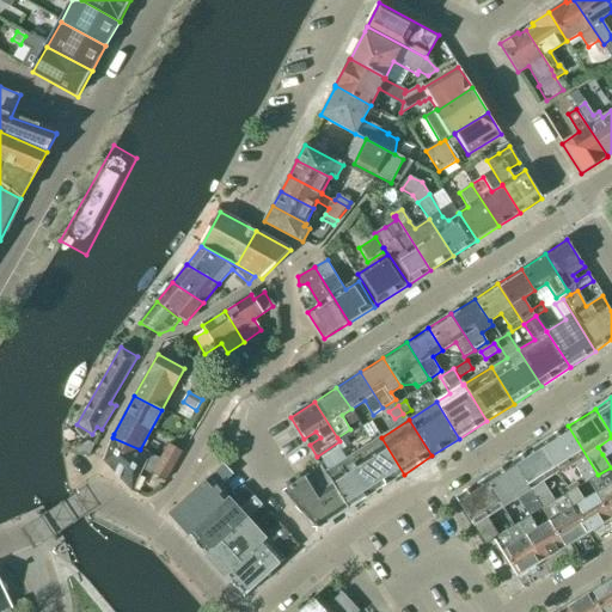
[(589,481),(598,475),(568,426),(540,444),(560,472),(574,463),(579,470),(585,482),(588,481),(589,481)]
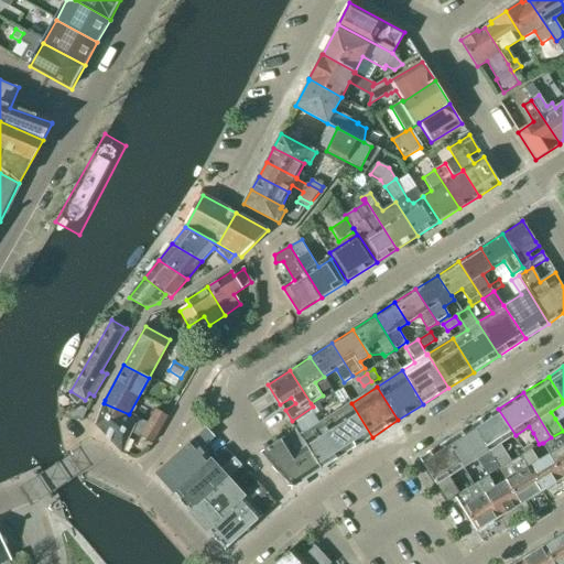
[(137,419),(129,414),(104,403),(96,425),(121,453),(131,432),(137,419)]
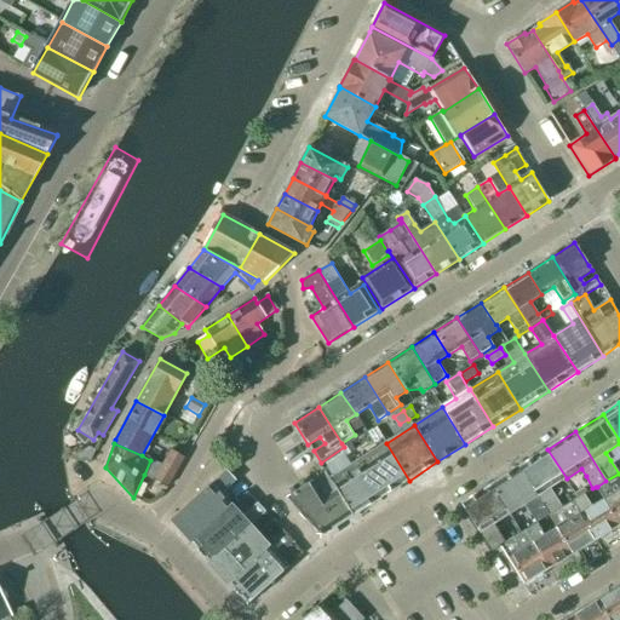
[(382,498),(409,481),(386,443),(359,461),(382,498)]
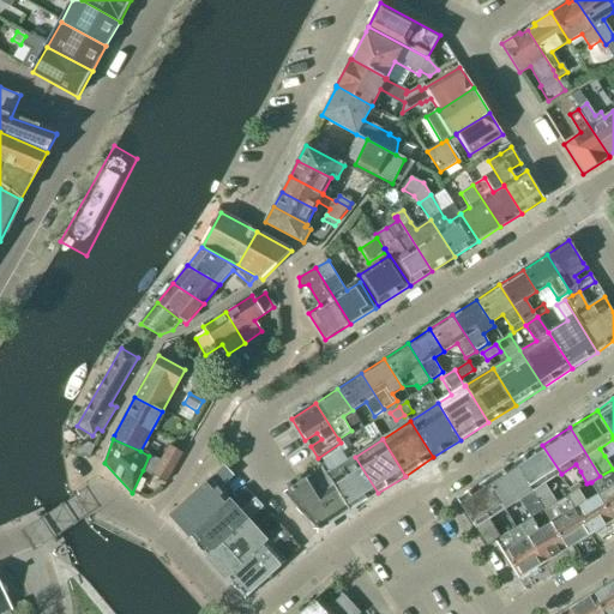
[(95,446),(89,444),(85,445),(77,450),(70,449),(68,453),(90,457),(95,446)]
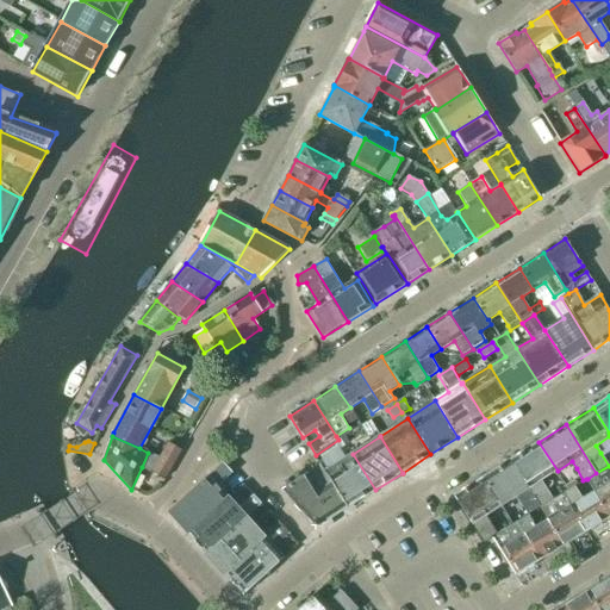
[(541,481),(558,471),(539,442),(510,460),(541,508),(553,500),(546,487),(541,481)]
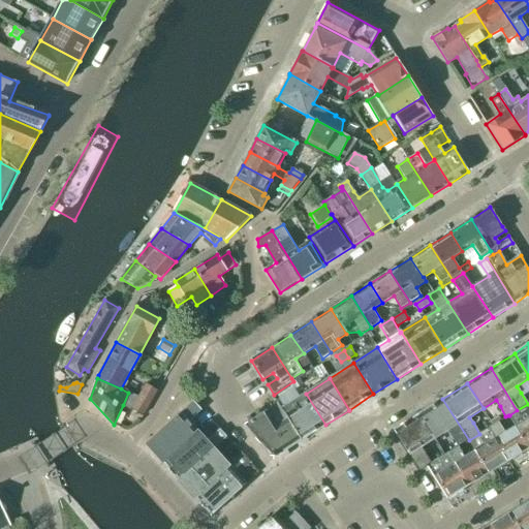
[(146,384),(138,397),(131,410),(143,416),(157,391),(146,384)]
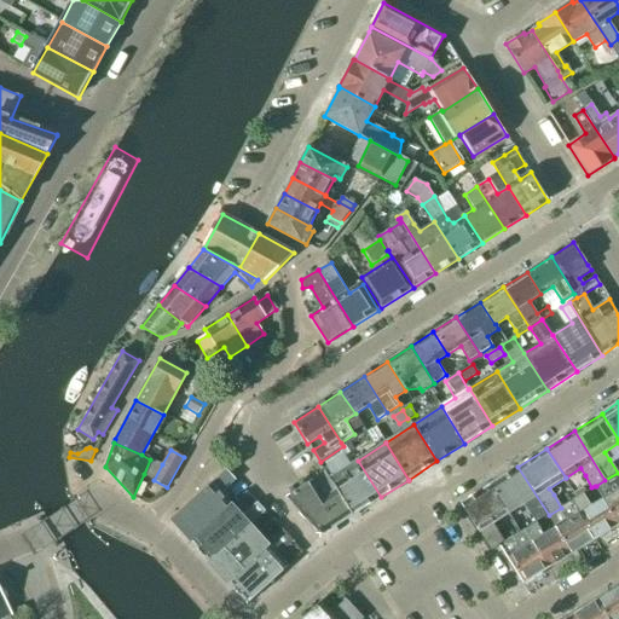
[(154,480),(162,464),(150,460),(144,474),(154,480)]
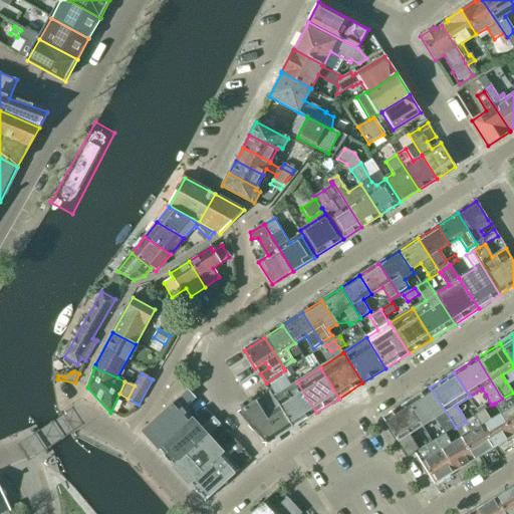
[(292,429),(316,413),(297,382),(273,398),(292,429)]
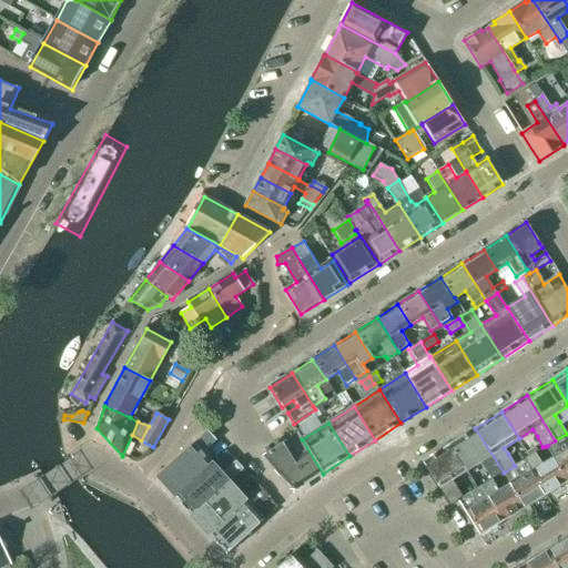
[(503,473),(504,473),(475,428),(449,445),(467,472),(482,463),(485,469),(493,480),(504,474),(503,473)]
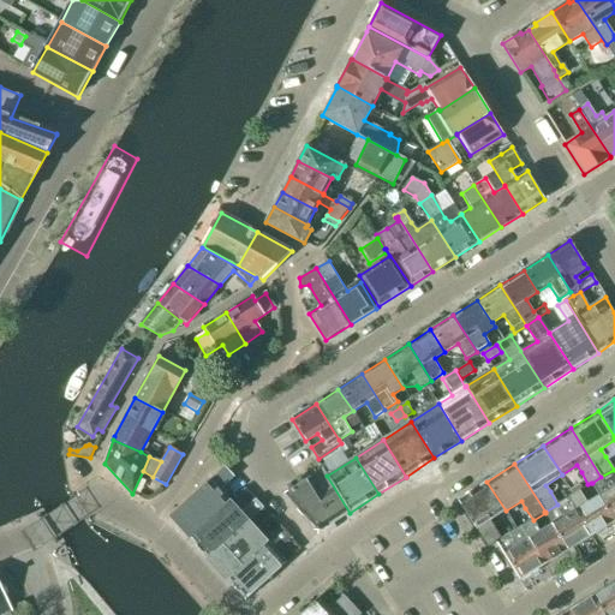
[(224,487),(234,477),(226,466),(214,476),(224,487)]
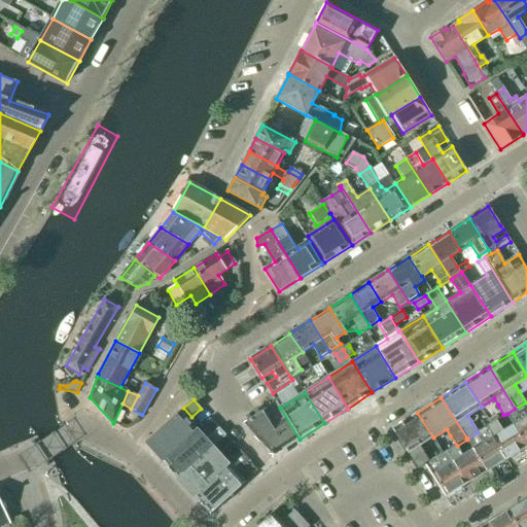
[(300,440),(280,408),(277,401),(242,424),(270,455),(275,455),(300,440)]
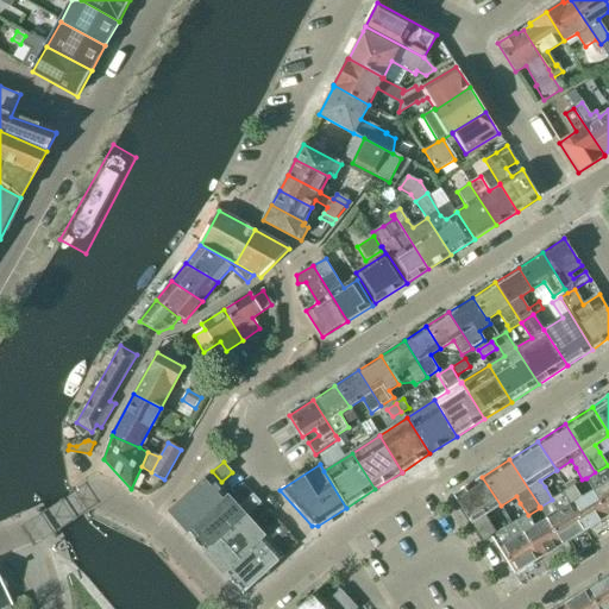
[(608,516),(608,465),(608,466),(608,465),(595,472),(586,478),(594,491),(608,516)]
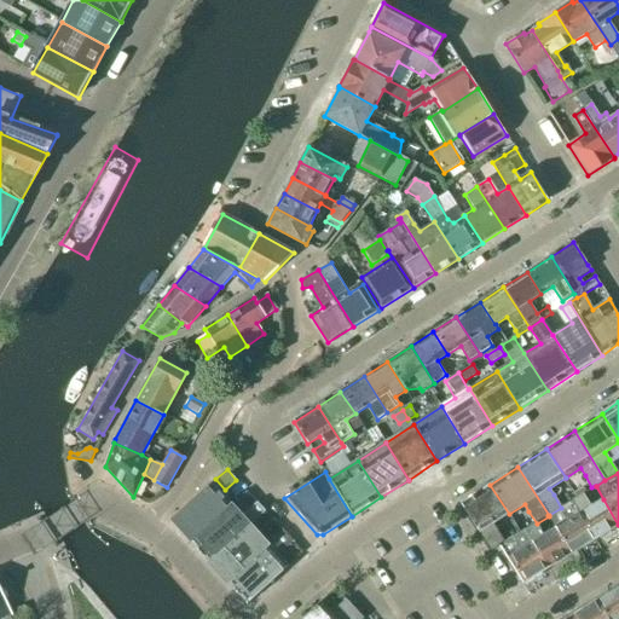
[(191,542),(232,503),(213,482),(171,520),(191,542)]
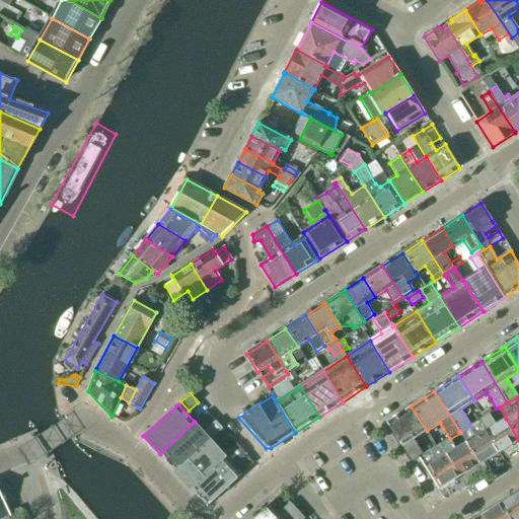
[(414,439),(427,431),(411,406),(386,422),(405,453),(413,462),(420,458),(419,457),(423,454),(414,439)]
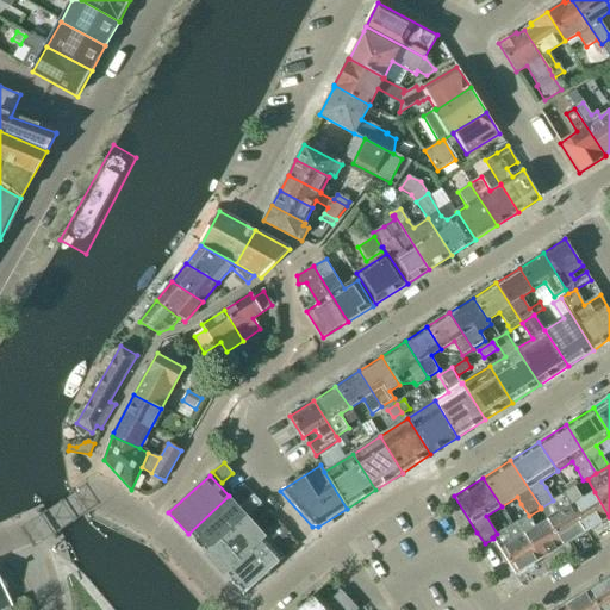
[(609,517),(595,492),(583,499),(576,487),(565,495),(586,531),(609,517)]
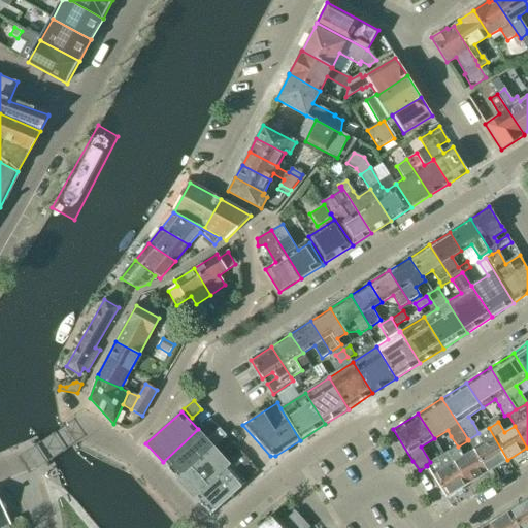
[(213,447),(215,448),(226,436),(219,428),(207,439),(198,429),(163,462),(162,462),(177,480),(213,447)]
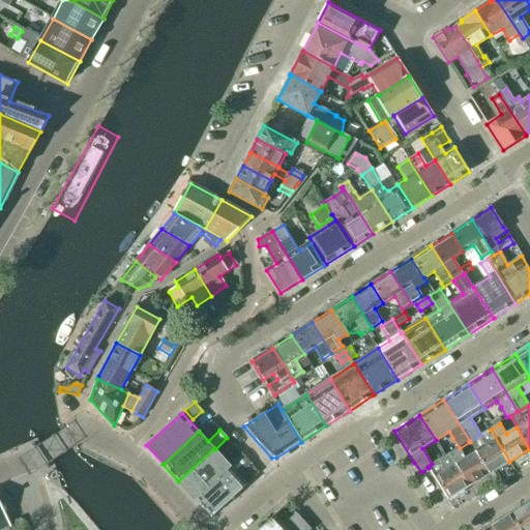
[(490,474),(509,462),(491,430),(480,435),(470,441),(469,441),(470,442),(476,452),(476,451),(490,474)]
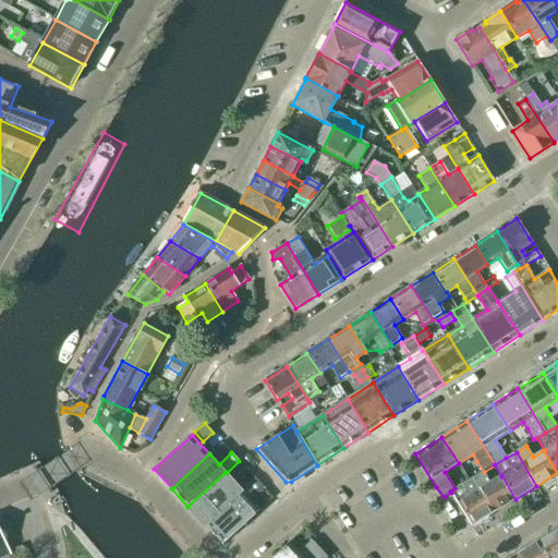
[(242,490),(227,473),(226,472),(187,507),(189,507),(205,525),(242,490)]
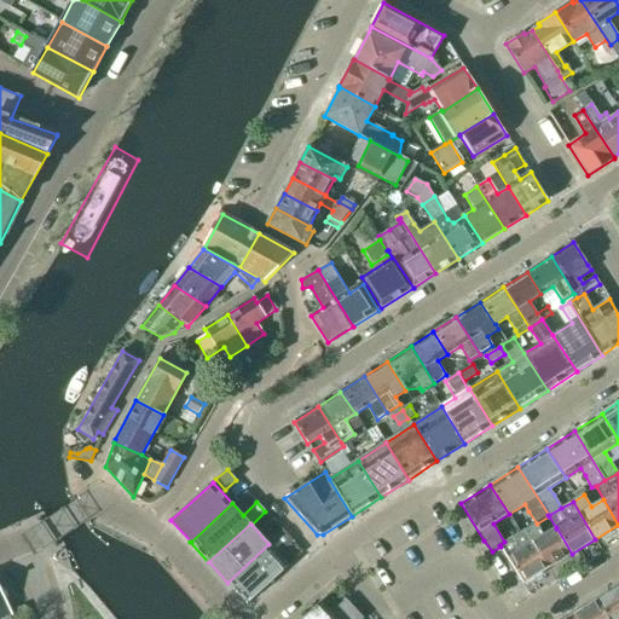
[(556,527),(556,528),(544,536),(537,524),(525,531),(548,568),(572,554),(556,527)]
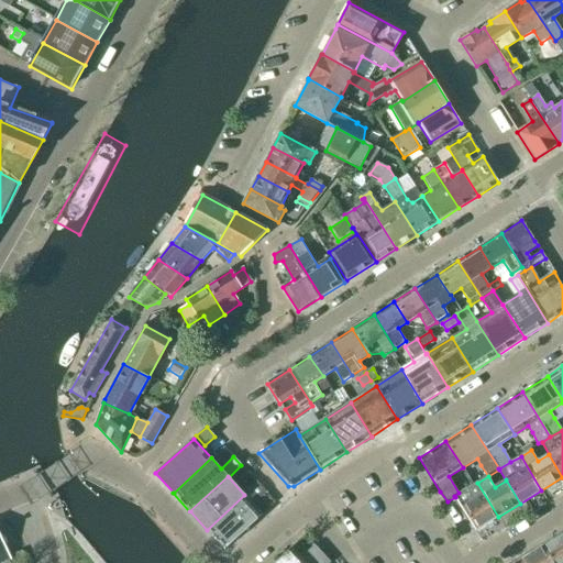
[(244,495),(207,530),(224,549),(263,515),(253,505),(266,493),(258,483),(245,495),(244,495)]
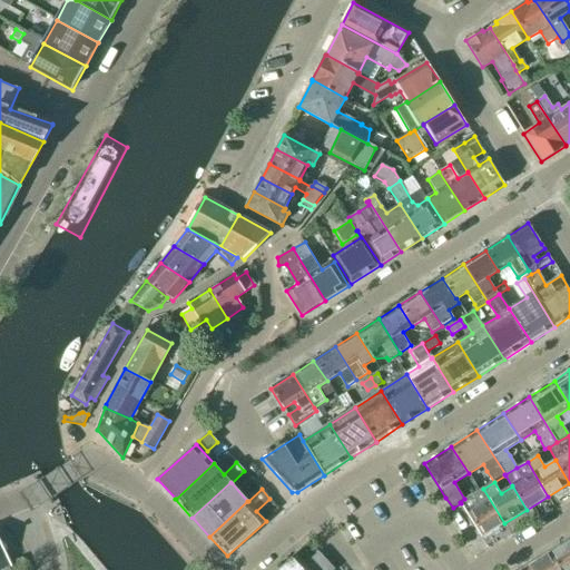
[(481,538),(504,523),(483,489),(472,495),(472,494),(464,499),(460,502),(461,503),(481,538)]
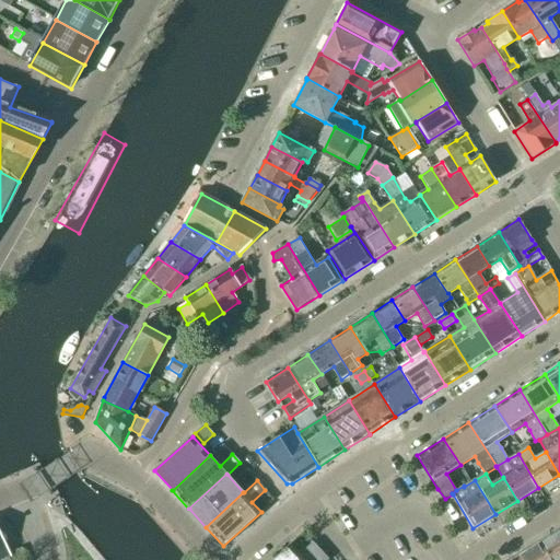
[(559,559),(559,531),(540,544),(550,559),(559,559)]
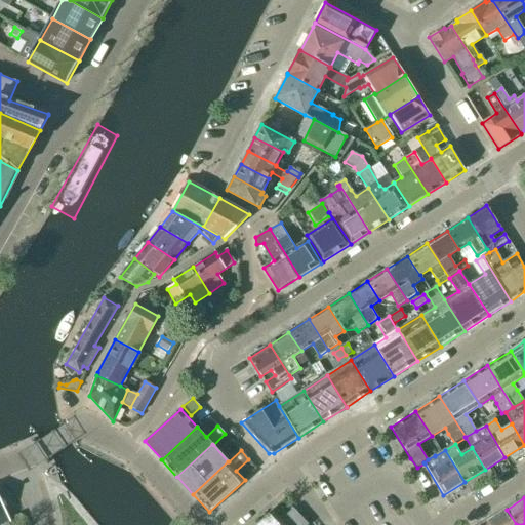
[(0,524),(10,521),(0,498),(0,524)]
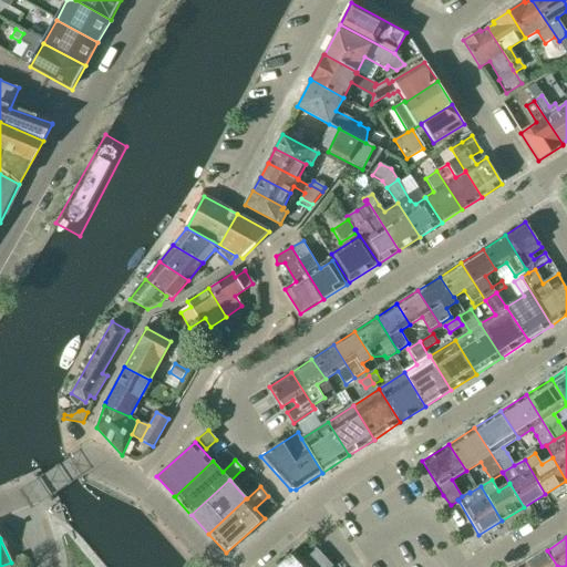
[(317,565),(325,558),(318,549),(310,557),(317,565)]
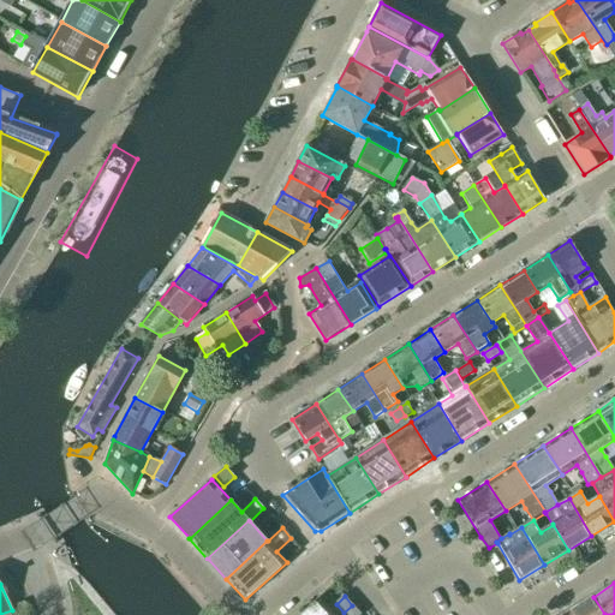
[(334,614),(318,597),(299,614),(334,614)]
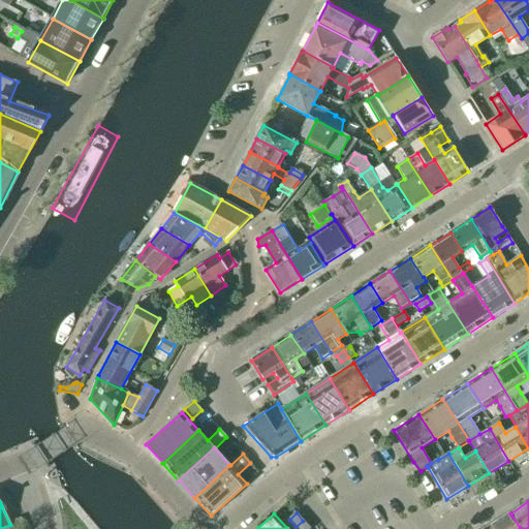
[(520,528),(510,514),(490,526),(492,528),(520,528)]
